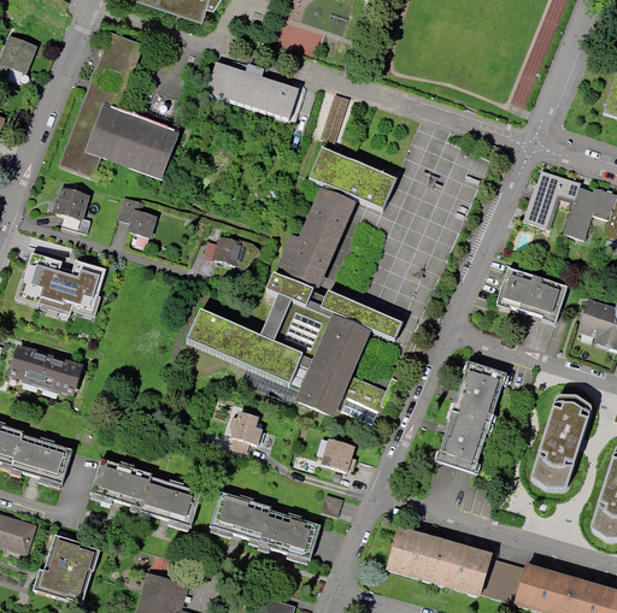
[(162,0),(200,12),(204,1),(212,4),(215,0),(162,0)]
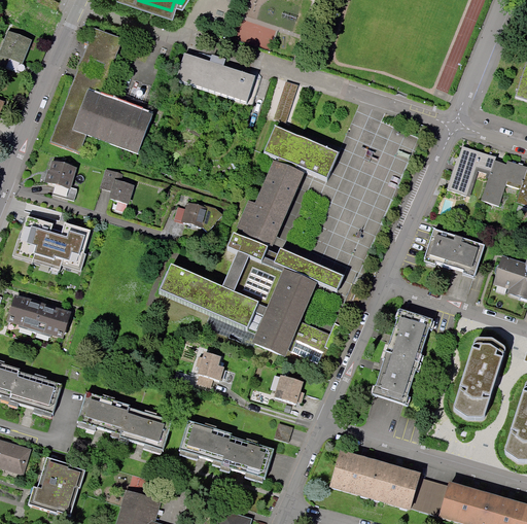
[(124,37),(94,27),(50,141),(79,151),(88,133),(139,152),(152,115),(101,96),(124,37)]
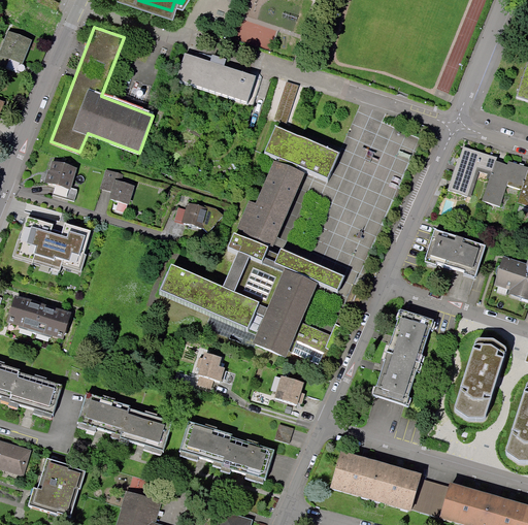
[(29,38),(9,30),(0,55),(0,62),(18,69),(29,38)]
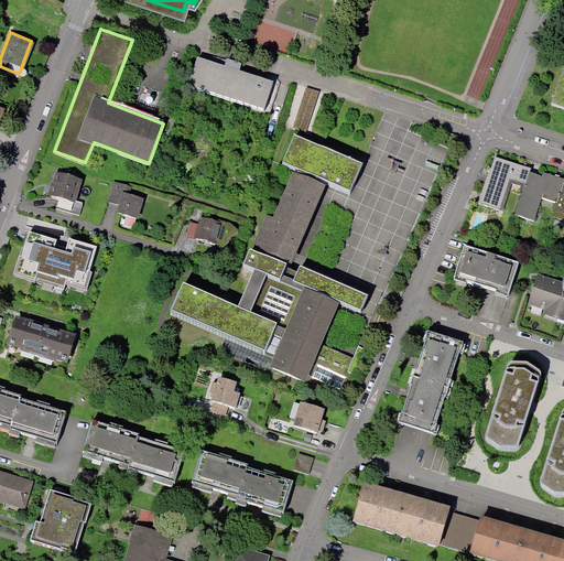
[(563,61),(552,99),(563,103),(563,61)]
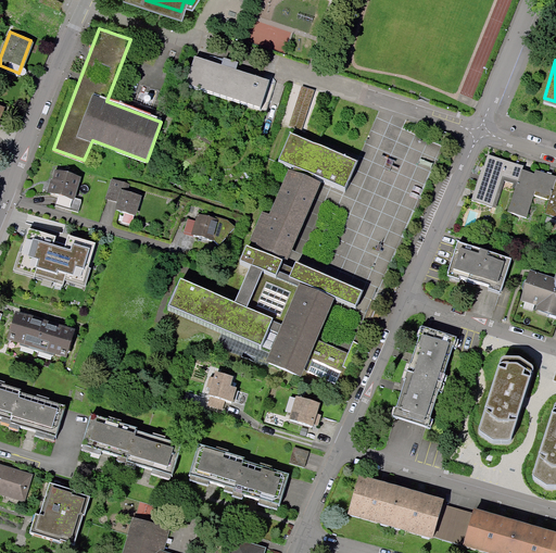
[(300,373),(303,366),(337,380),(344,364),(351,366),(363,342),(354,338),(349,351),(315,337),(331,300),(330,299),(332,296),(358,306),(365,291),(297,261),(294,267),(270,256),(273,251),(286,256),(318,184),(312,181),(315,175),(346,189),(358,161),(291,132),(279,160),(295,166),(292,173),(273,216),(264,213),(252,238),(262,242),(257,251),(247,246),(240,262),(252,266),(236,303),(180,279),(168,306),(262,348),(270,328),(282,334),(270,360),(300,373)]
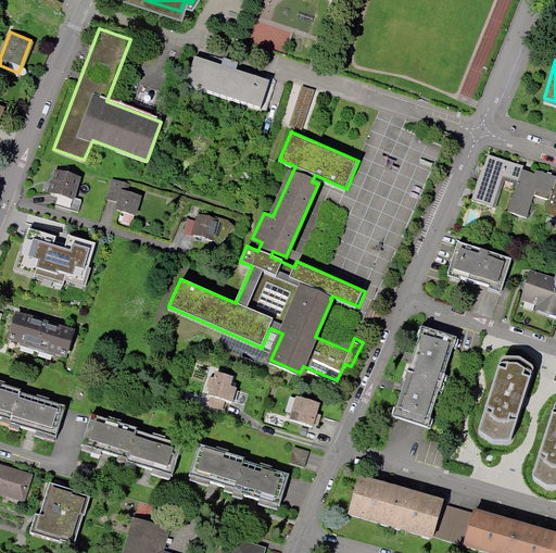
[(472,198),(495,205),(504,178),(517,181),(521,168),(523,164),(489,153),(484,165),(483,164),(472,198)]
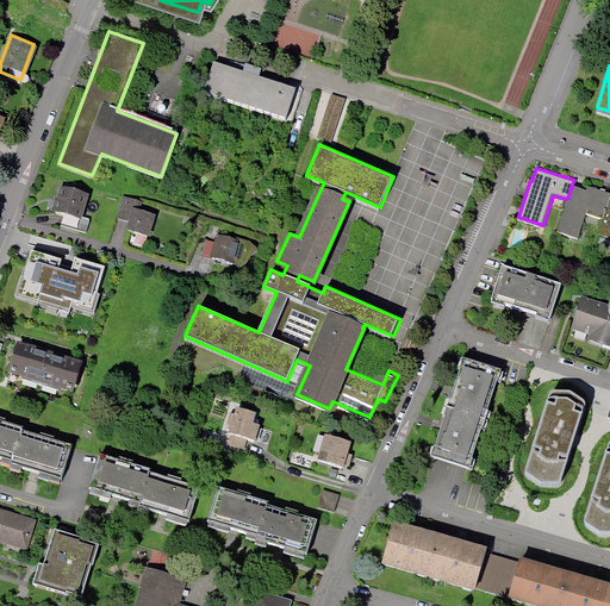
[(587,207),(604,213),(609,195),(609,192),(589,185),(586,189),(572,185),(567,199),(558,230),(578,237),(587,207)]
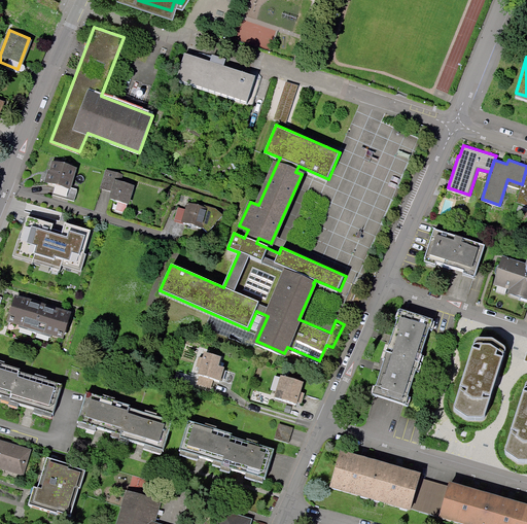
[(75,167),(54,161),(47,180),(56,183),(54,193),(75,199),(78,187),(70,185),(75,167)]
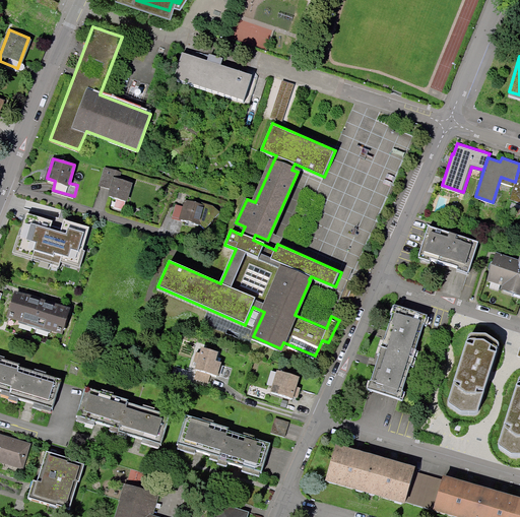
[(131,183),(119,179),(122,170),(106,166),(101,183),(113,187),(110,194),(117,196),(115,205),(124,207),(131,183)]
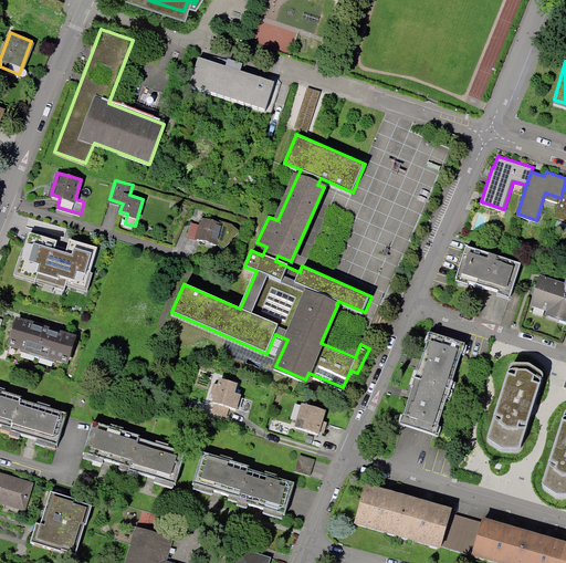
[(565,181),(561,198),(555,216),(565,219),(565,181)]
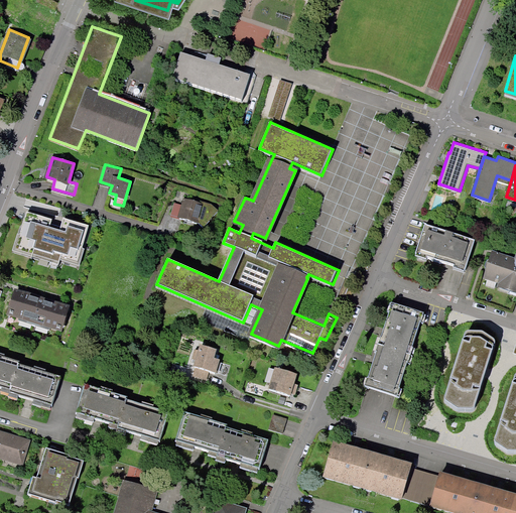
[(199,200),(199,201),(185,197),(179,216),(199,221),(205,225),(219,209),(212,203),(201,200),(199,200)]
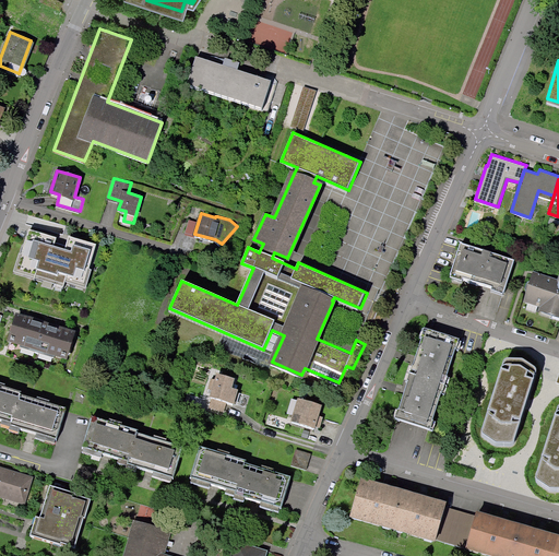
[(64,244),(52,240),(55,232),(28,225),(21,249),(19,249),(13,268),(63,282),(64,278),(85,284),(91,264),(87,263),(95,239),(68,232),(64,244)]
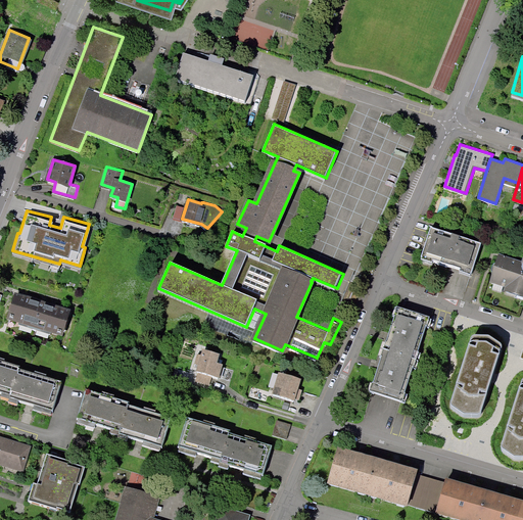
[(431,224),(421,256),(471,272),(481,240),(431,224)]
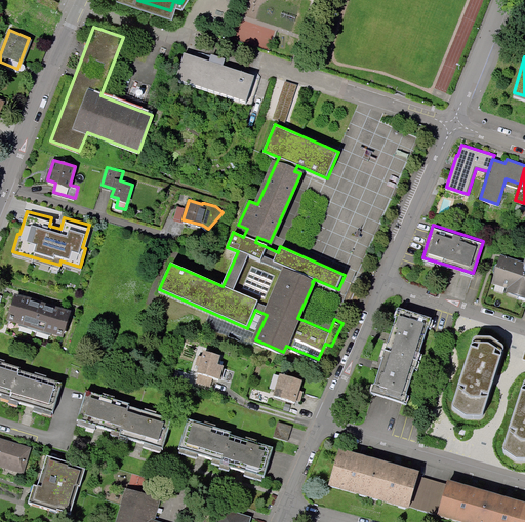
[(493,281),(509,285),(508,291),(524,296),(524,258),(524,262),(509,256),(508,258),(501,256),(493,281)]
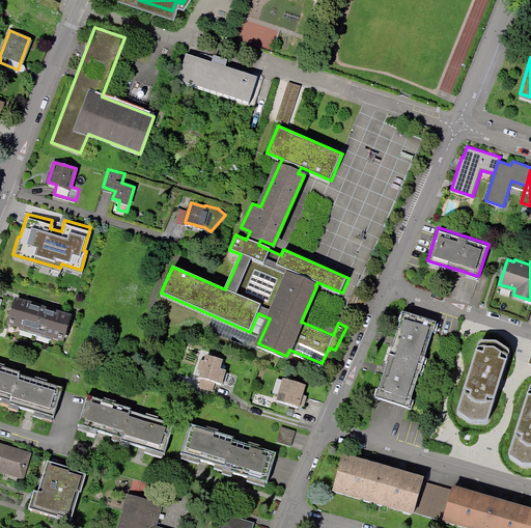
[(63,337),(65,331),(67,331),(71,323),(68,323),(71,315),(17,299),(14,306),(11,306),(9,313),(11,314),(9,322),(63,337)]
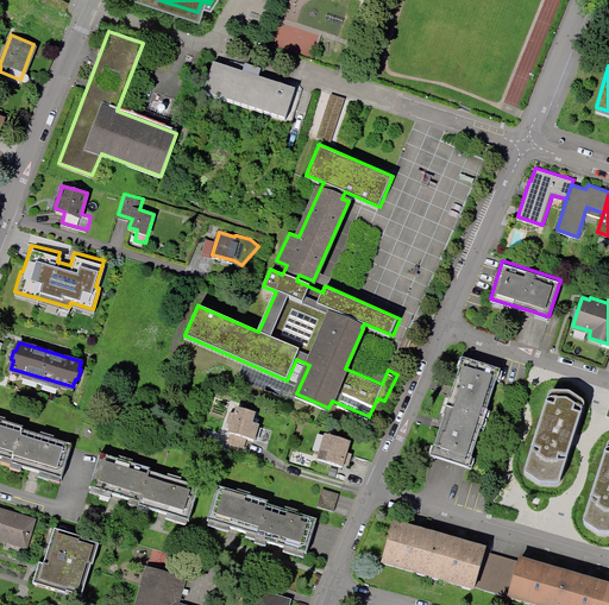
[(463,358),(447,407),(484,418),(500,370),(463,358)]
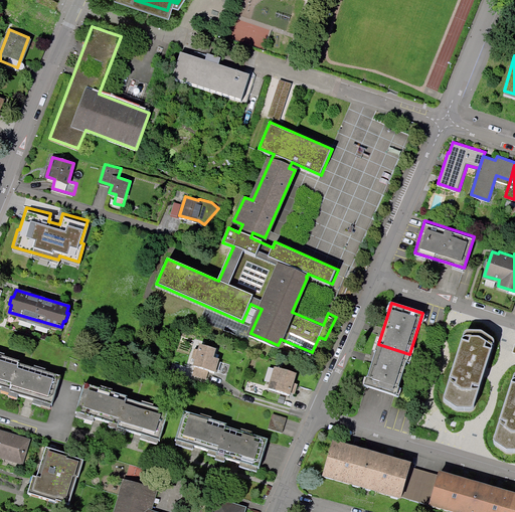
[(493,333),(465,324),(438,407),(466,416),(493,333)]
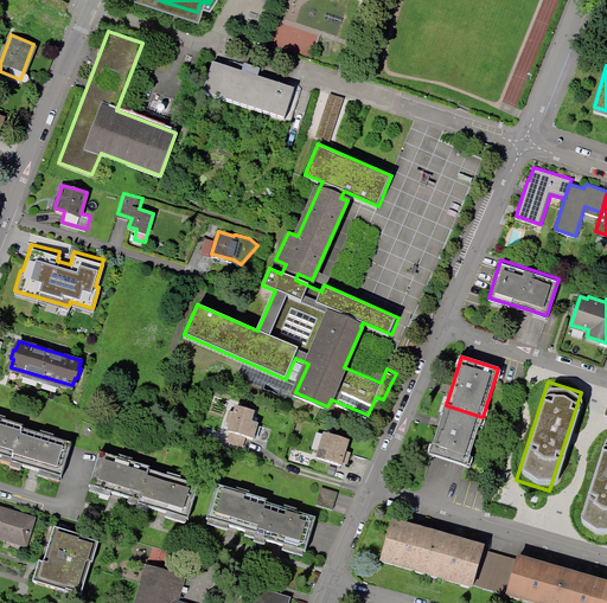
[(254,438),(257,422),(251,421),(254,408),(237,404),(228,440),(246,443),(247,436),(254,438)]
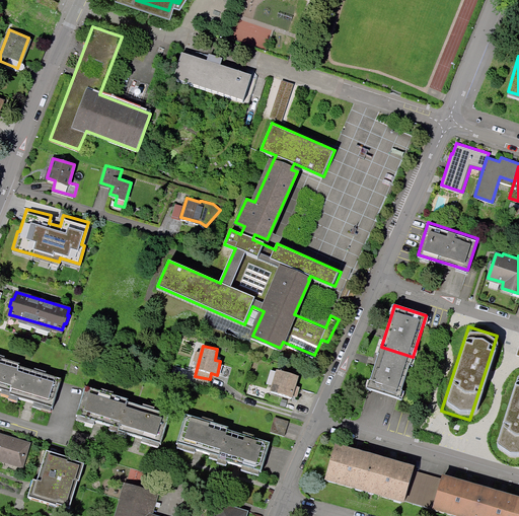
[(381,347),(367,388),(398,398),(413,357),(381,347)]
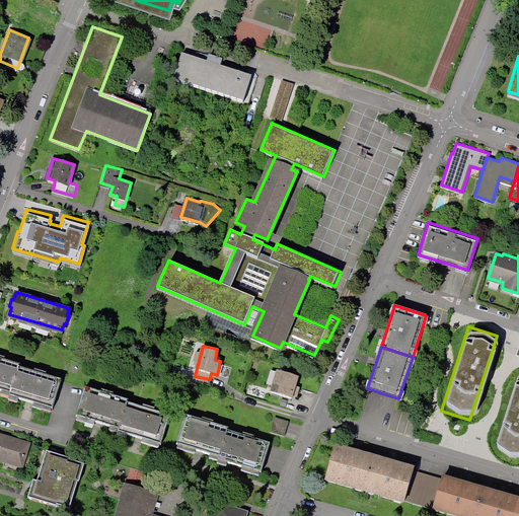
[(61,377),(18,365),(19,363),(0,356),(0,387),(10,390),(9,393),(30,399),(52,406),(61,377)]
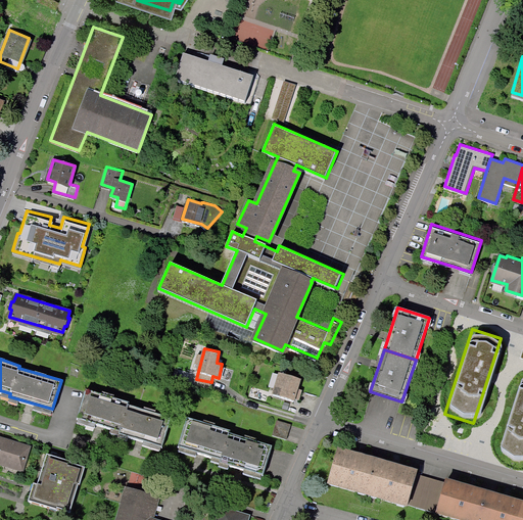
[(301,377),(280,371),(274,392),(295,398),(301,377)]
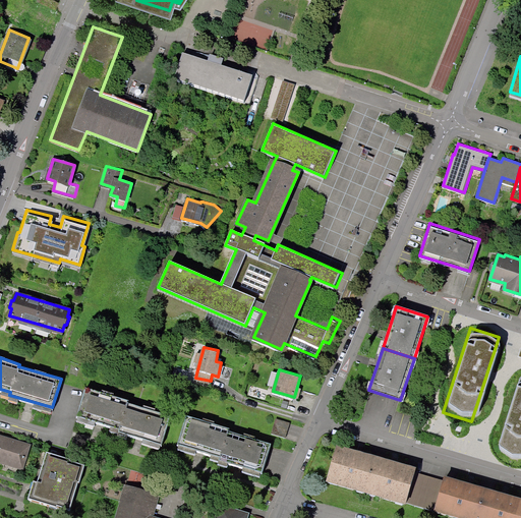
[(520,372),(497,447),(520,454),(520,372)]
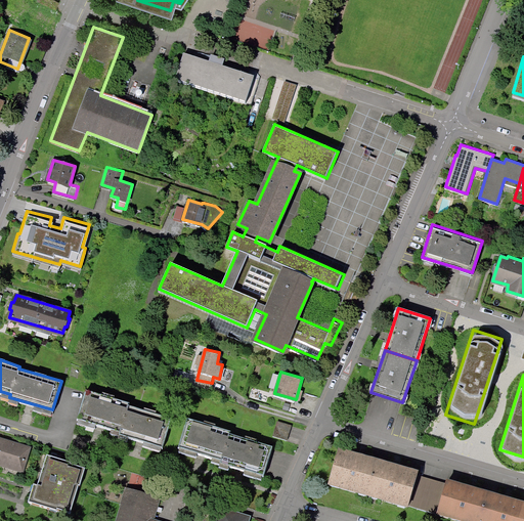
[(171,417),(129,404),(129,402),(86,389),(78,418),(99,424),(120,430),(119,433),(141,439),(162,446),(171,417)]
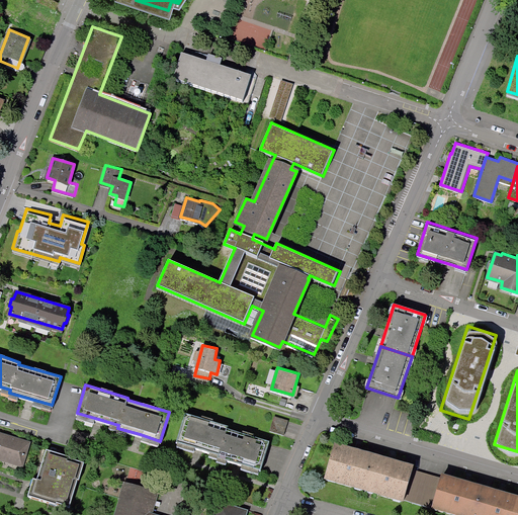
[(269,440),(228,427),(229,425),(185,412),(177,440),(198,447),(219,453),(219,455),(240,462),(261,468),(269,440)]
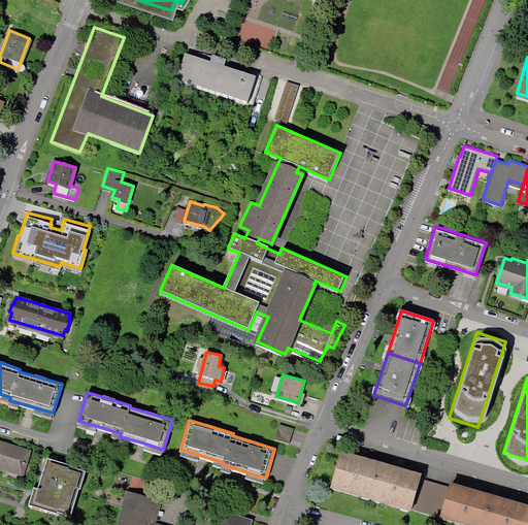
[(29,449),(0,439),(0,464),(23,471),(29,449)]
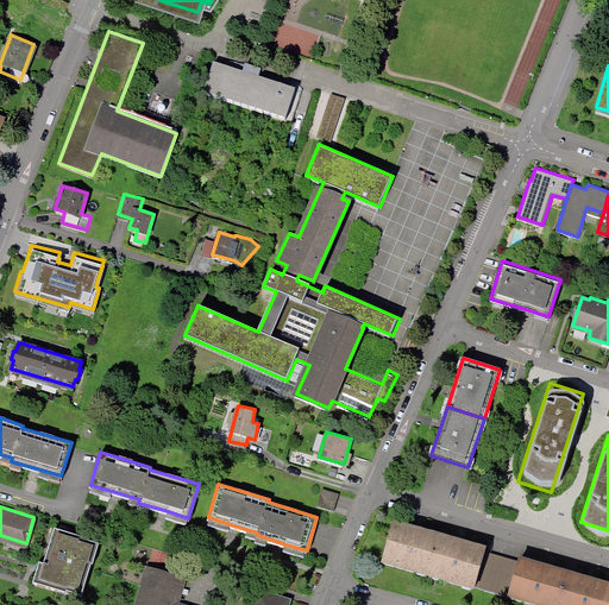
[(485,548),(487,547),(463,540),(418,527),(394,520),(384,558),(476,584),(476,583),(485,548)]
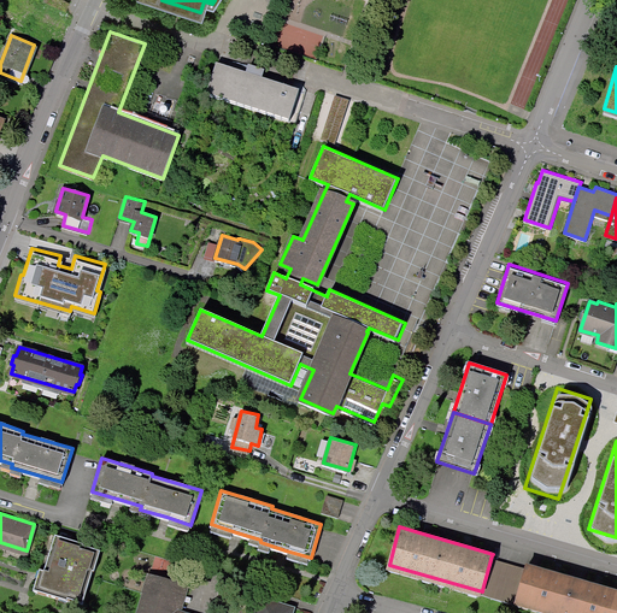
[(65,599),(66,596),(82,601),(92,570),(94,570),(100,548),(83,543),(83,542),(56,532),(43,570),(39,567),(33,588),(65,599)]
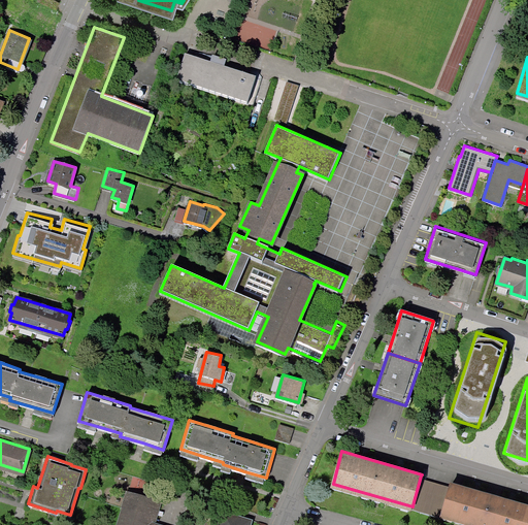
[(442,514),(451,484),(421,476),(413,505),(442,514)]
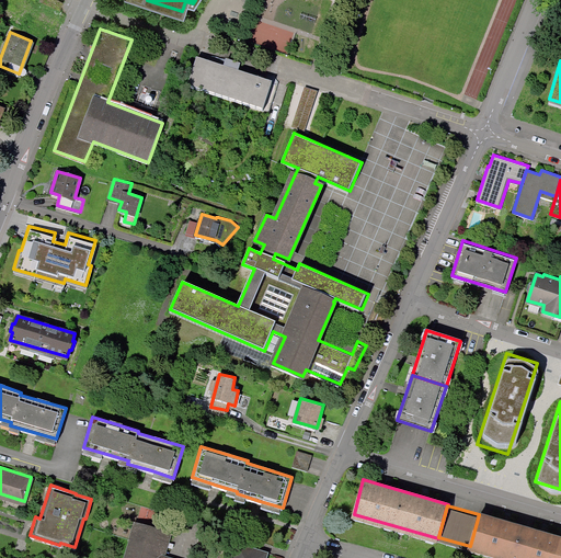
[(479,514),(470,546),(512,557),(560,557),(560,536),(547,532),(502,520),(479,513),(479,514)]
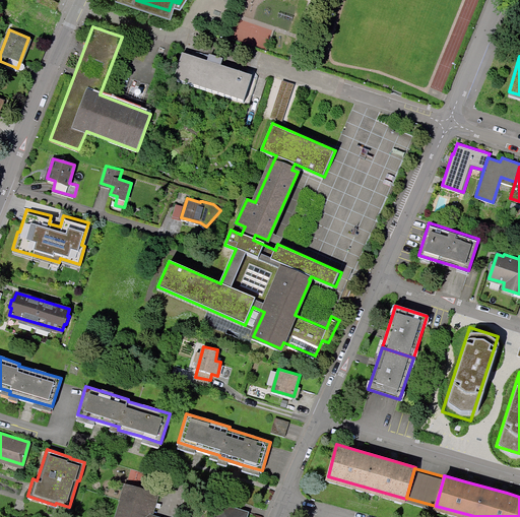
[(219,501),(213,516),(161,516),(151,514),(157,493),(126,482),(121,498),(122,498),(116,516),(247,516),(250,510),(219,501)]
